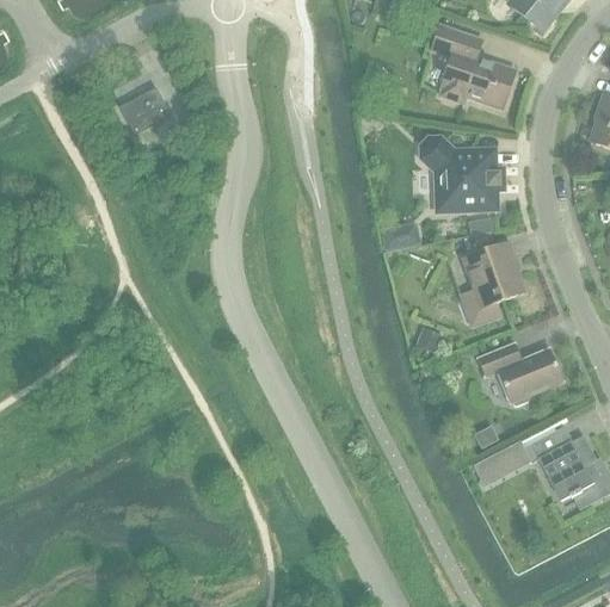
[(404,4),(392,0),(382,0),(379,11),(399,18),(404,4)]
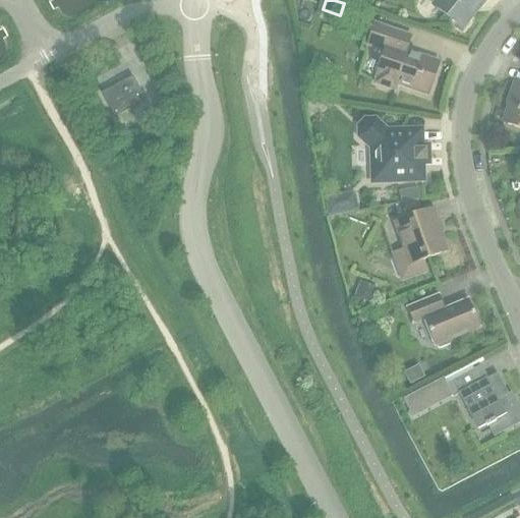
[(436,0),(434,3),(462,25),(474,11),(472,9),(479,0),(482,2),(483,0),(436,0)]
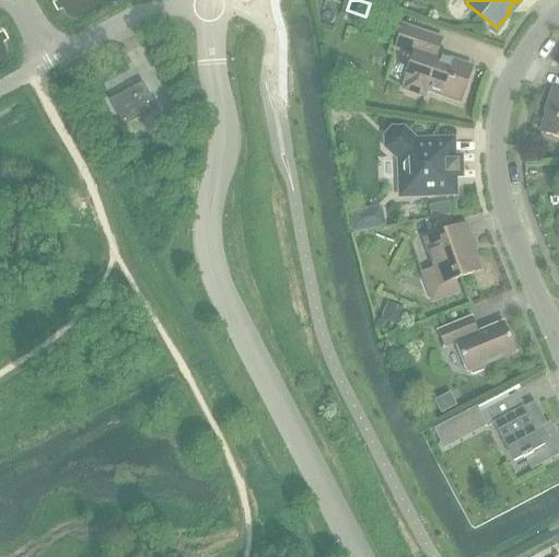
[(461,100),(473,64),(437,51),(442,36),(404,23),(396,46),(415,53),(405,80),(406,81),(404,86),(424,94),(427,88),(461,100)]
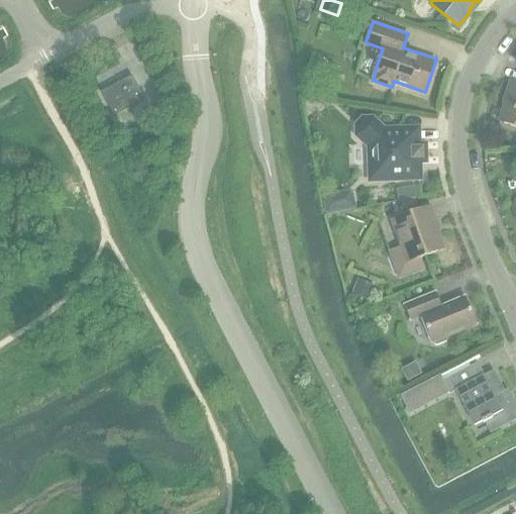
[(125,104),(144,94),(132,74),(102,90),(115,114),(127,107),(125,104)]
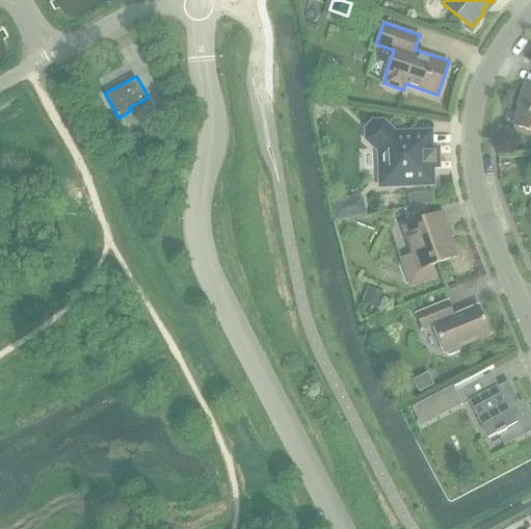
[(530,83),(527,82),(513,123),(530,128),(530,83)]
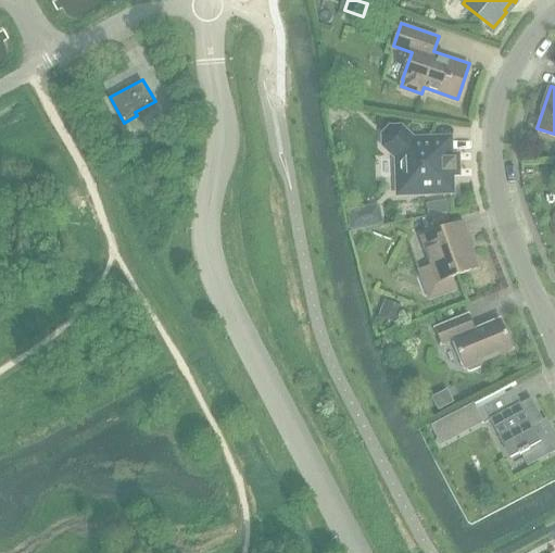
[(391,126),(385,133),(385,142),(396,154),(403,154),(404,173),(398,173),(399,191),(453,189),(451,135),(413,137),(401,125),(391,126)]
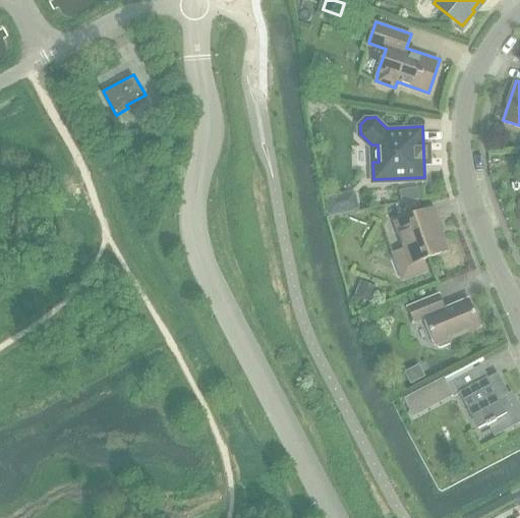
[(418,186),(401,190),(403,199),(420,196),(418,186)]
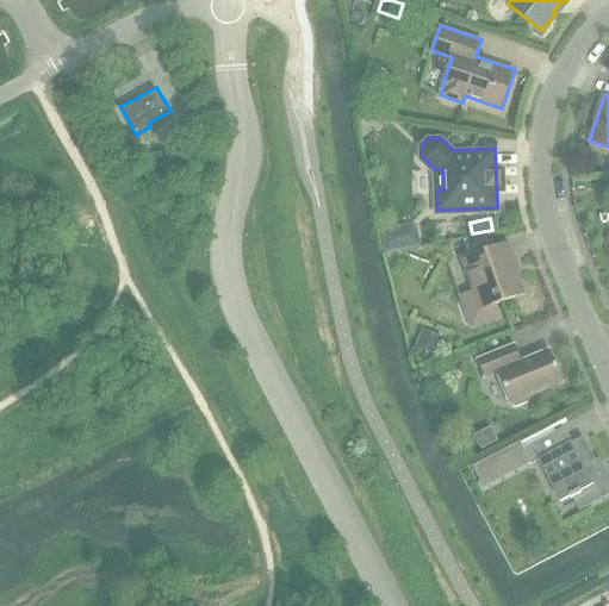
[(389,248),(416,243),(411,223),(384,229),(389,248)]
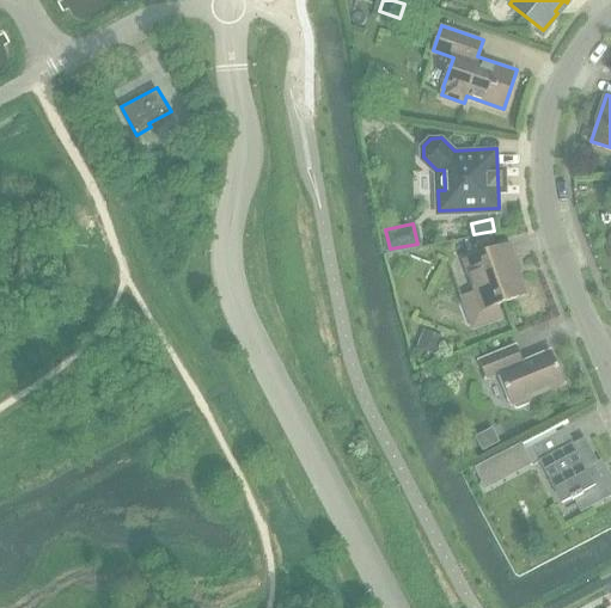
[(511,241),(464,259),(476,292),(480,289),(486,307),(526,292),(514,258),(517,258),(511,241)]
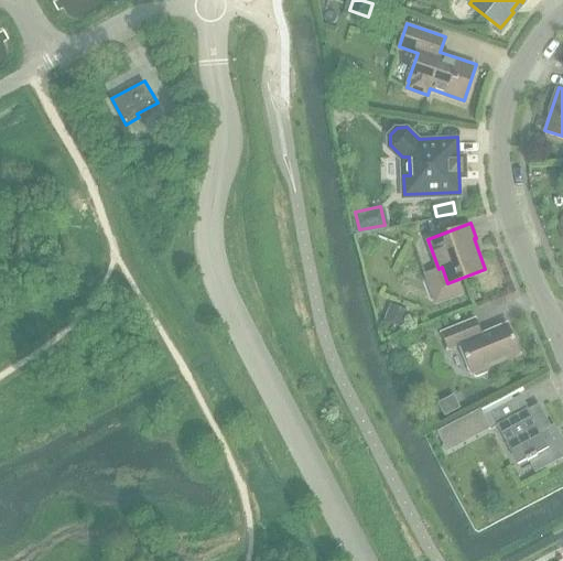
[(383,317),(402,325),(409,309),(390,301),(383,317)]
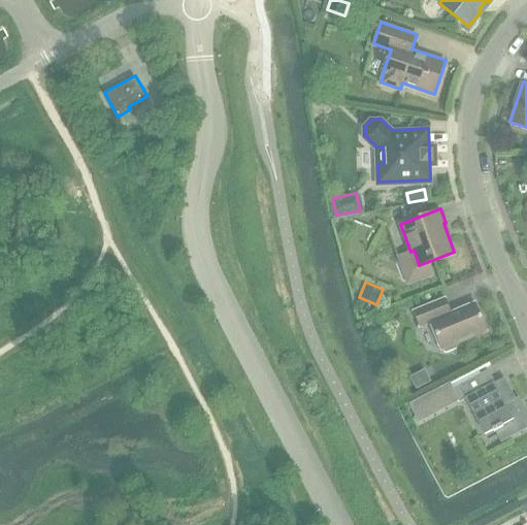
[(457,341),(487,329),(475,301),(452,310),(446,296),(414,309),(420,325),(430,321),(441,349),(443,348),(445,350),(447,351),(457,347),(458,343),(457,341)]
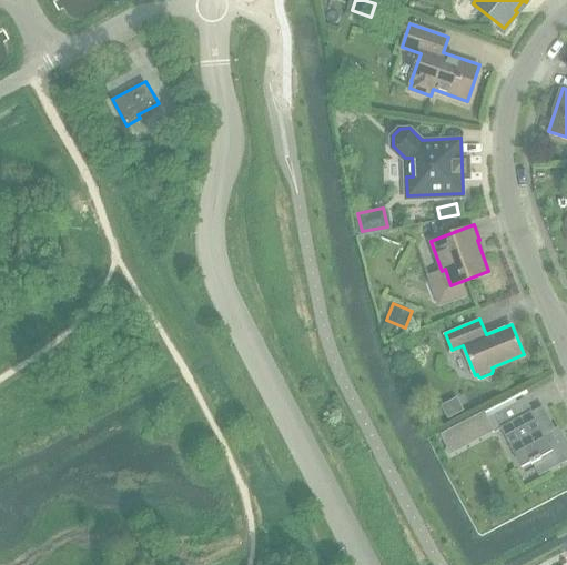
[(439,403),(446,416),(463,407),(456,394),(439,403)]
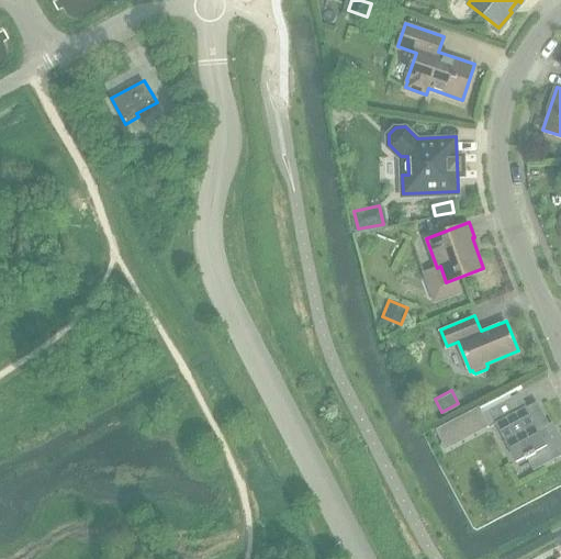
[(487,426),(496,422),(517,460),(525,456),(526,457),(533,455),(538,465),(541,462),(541,464),(560,453),(560,439),(556,429),(553,431),(538,401),(525,406),(518,394),(482,413),(478,405),(436,428),(445,446),(486,424),(487,426)]
